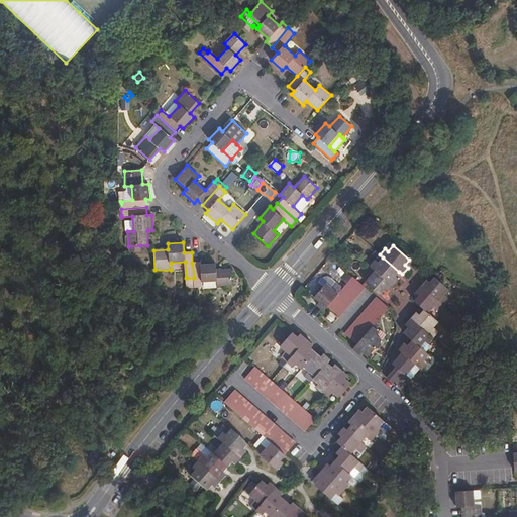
[(371,266),(376,270),(389,282),(392,285),(398,279),(395,276),(399,272),(383,257),(379,263),(376,260),(371,266)]
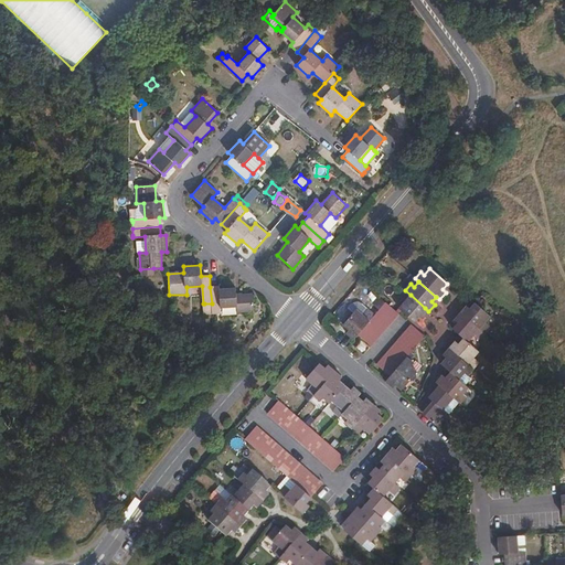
[(220,286),(210,287),(212,304),(213,315),(221,313),(221,307),(236,306),(237,312),(254,312),(253,295),(236,295),(236,289),(220,289),(220,286)]
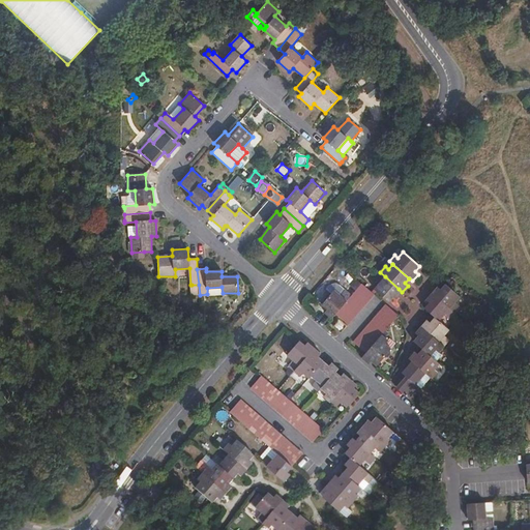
[(374,277),(380,283),(385,276),(380,272),(374,277)]
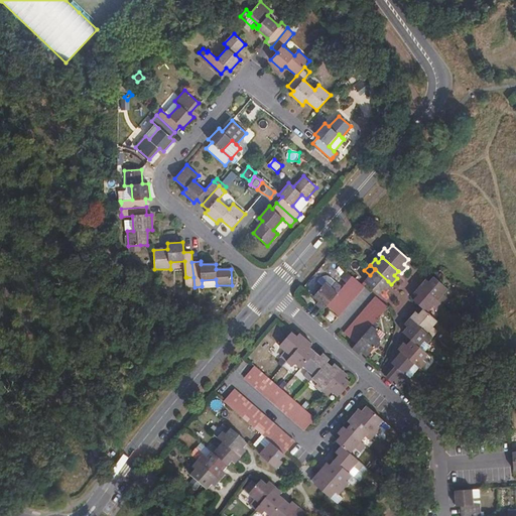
[(375,269),(370,275),(364,281),(378,293),(382,288),(388,281),(375,269)]
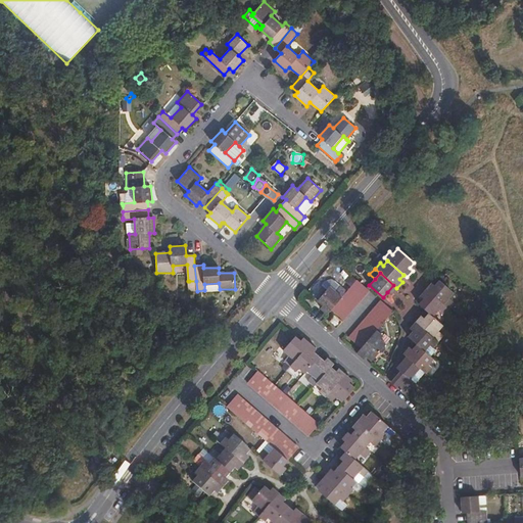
[(346,292),(330,311),(335,316),(342,322),(369,291),(357,280),(346,292)]
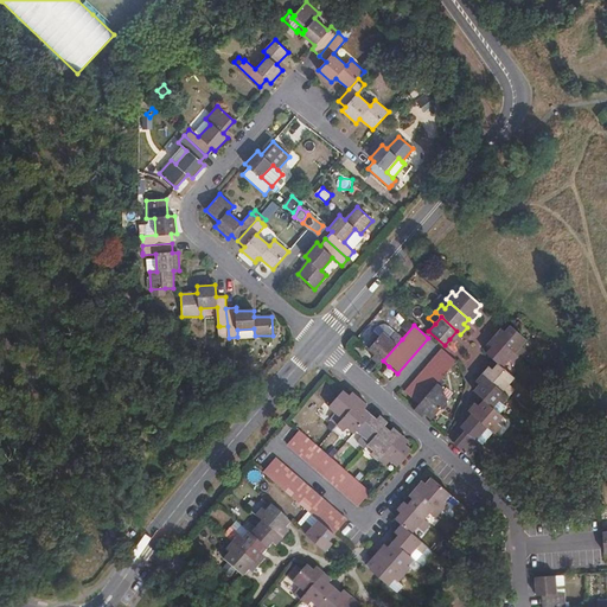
[(498,339),(521,359),(526,351),(521,346),(526,339),(510,325),(504,332),(498,339)]
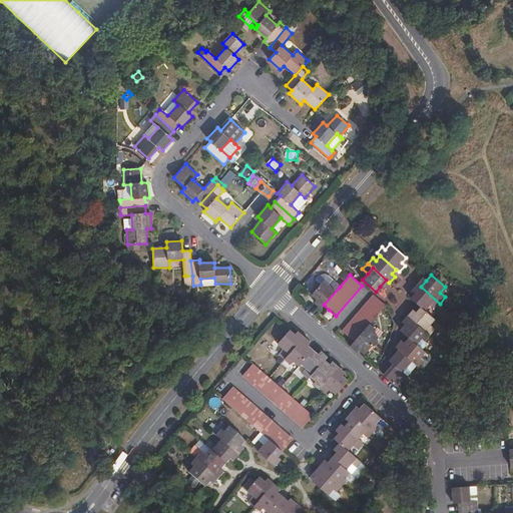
[(328,276),(324,281),(330,286),(334,281),(328,276)]
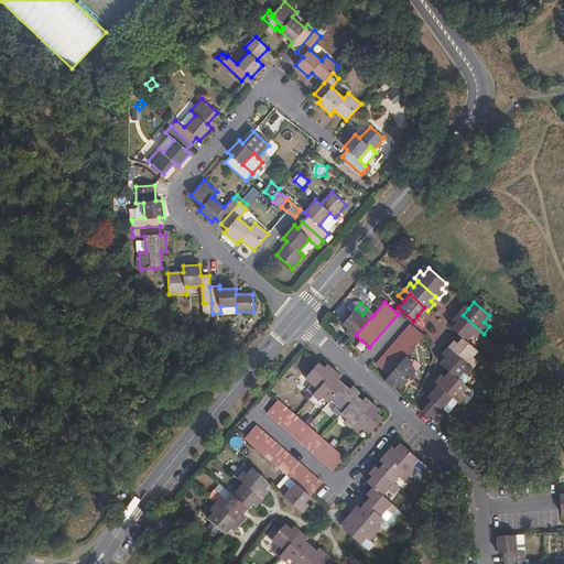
[(463,315),(468,308),(465,305),(459,312),(463,315)]
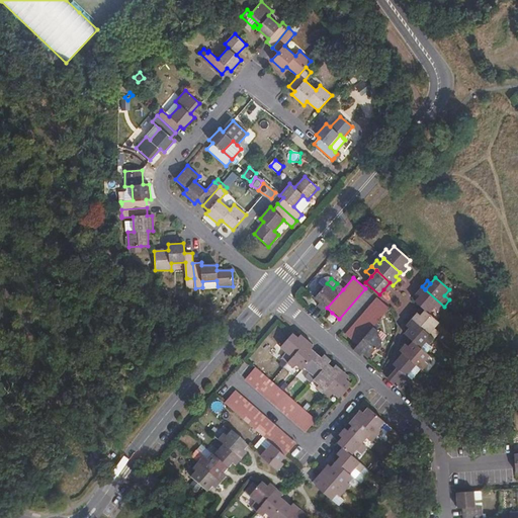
[(390,282),(383,289),(386,292),(393,285),(390,282)]
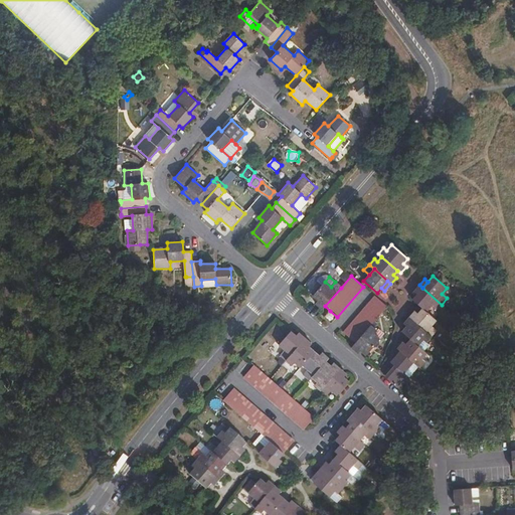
[(322,310),(325,306),(341,288),(335,282),(331,287),(325,282),(313,296),(318,301),(315,304),(322,310)]
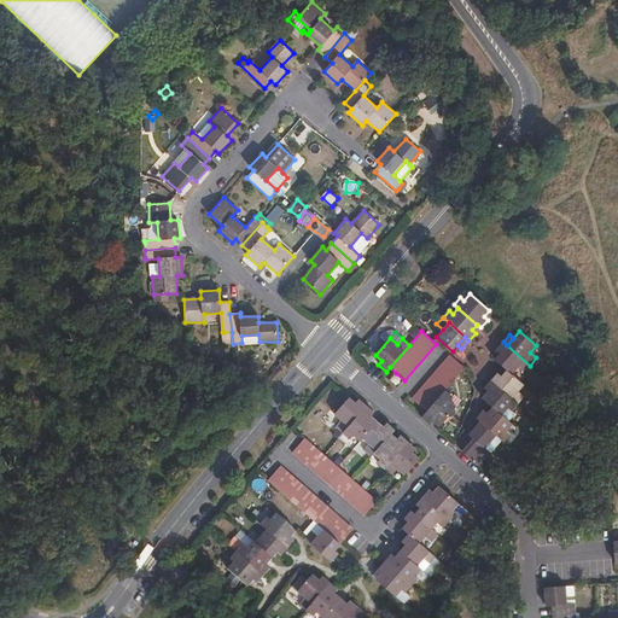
[(496,350),(500,353),(507,345),(503,342),(496,350)]
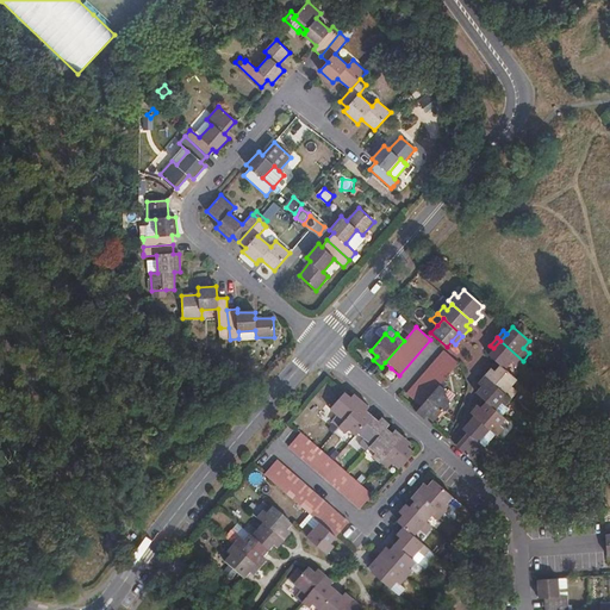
[(500,365),(505,369),(511,362),(517,367),(523,361),(500,341),(493,348),(489,355),(500,365)]
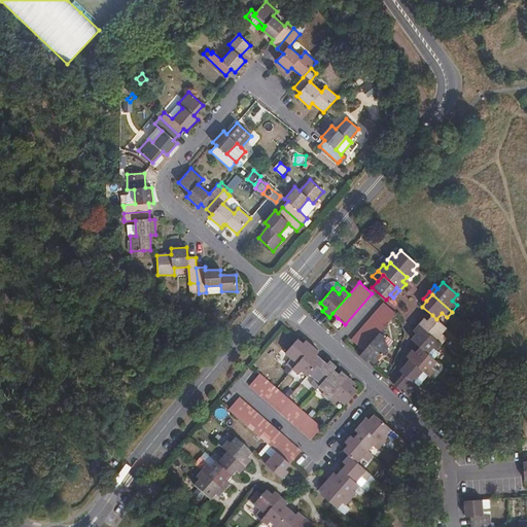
[(351,340),(363,351),(379,332),(396,314),(383,303),(351,340)]
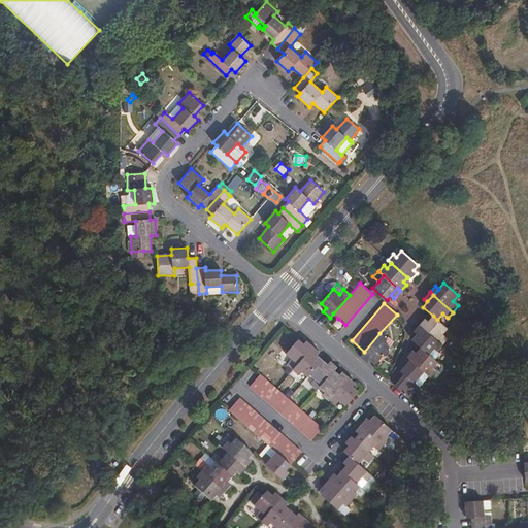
[(423,328),(441,345),(448,339),(442,334),(448,329),(437,320),(433,316),(428,322),(423,328)]
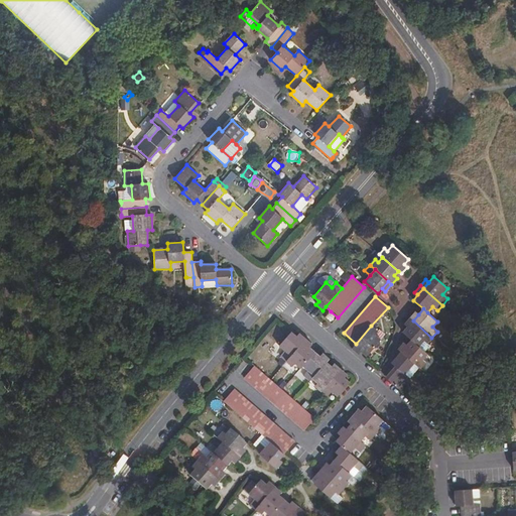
[(338,317),(331,311),(325,317),(332,325),(338,317)]
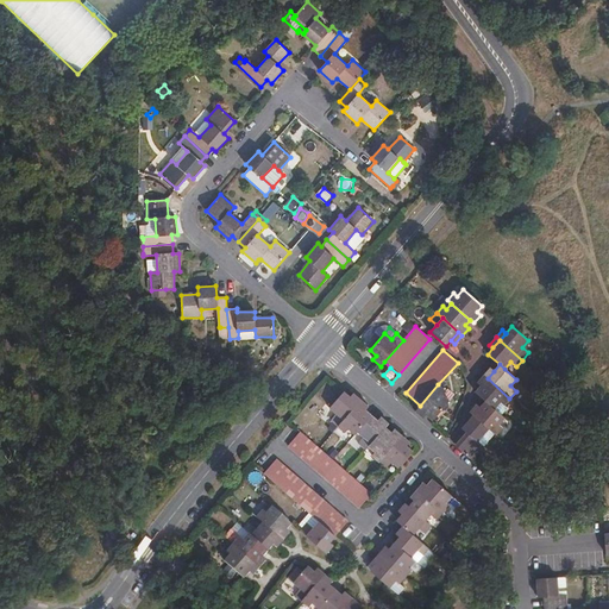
[(490,368),(484,376),(488,378),(494,371),(490,368)]
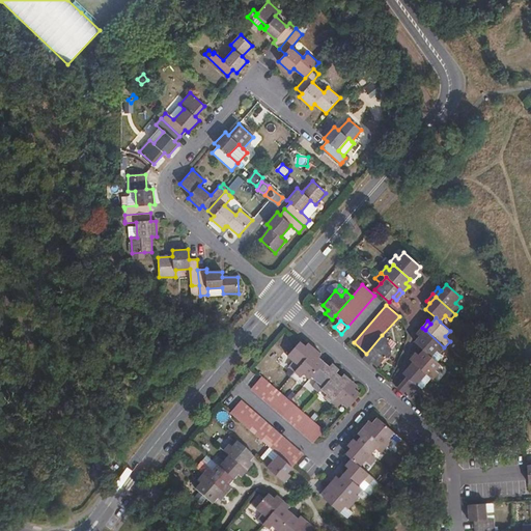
[(414,342),(423,350),(430,357),(436,351),(439,353),(444,347),(425,330),(422,328),(416,334),(419,336),(414,342)]
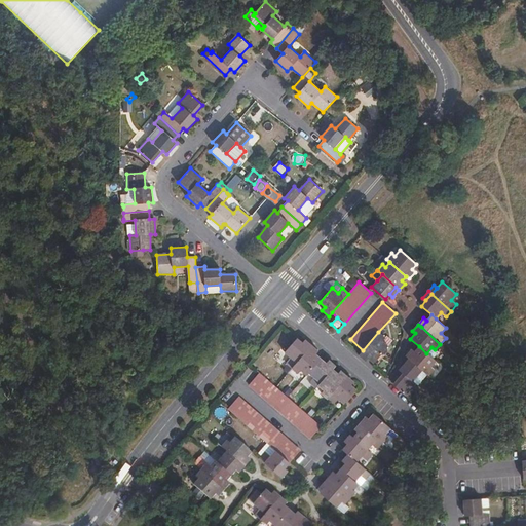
[(378,332),(363,350),(359,355),(366,362),(368,358),(374,363),(387,346),(382,341),(385,338),(378,332)]
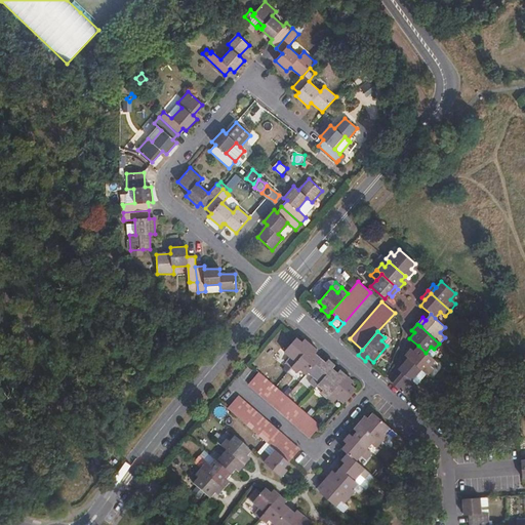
[(285,362),(291,367),(308,348),(301,342),(296,337),(284,352),(289,356),(285,362)]
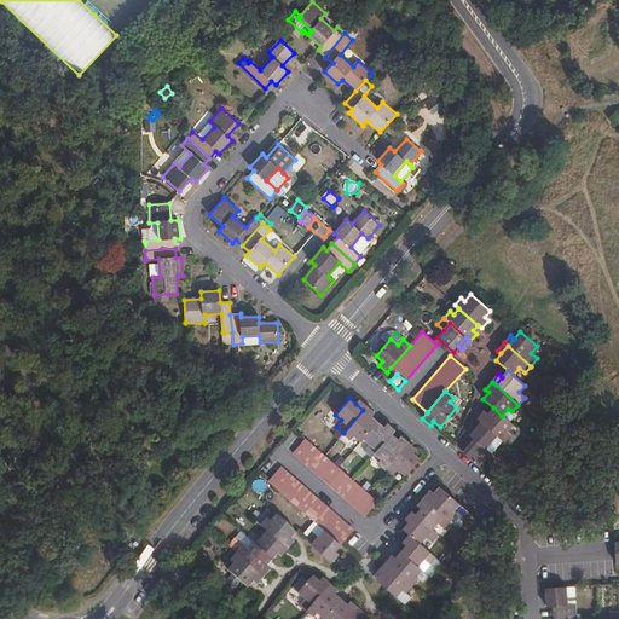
[(356,404),(363,410),(366,406),(359,400),(356,404)]
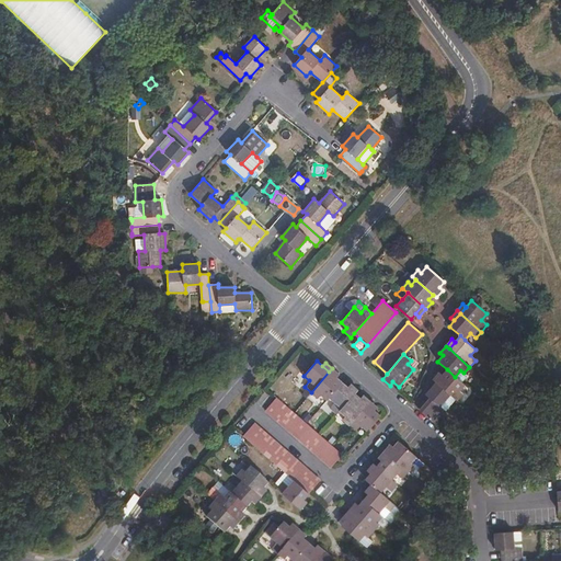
[(329,371),(311,392),(318,398),(320,395),(327,400),(329,398),(342,382),(336,378),(340,375),(332,368),(329,371)]
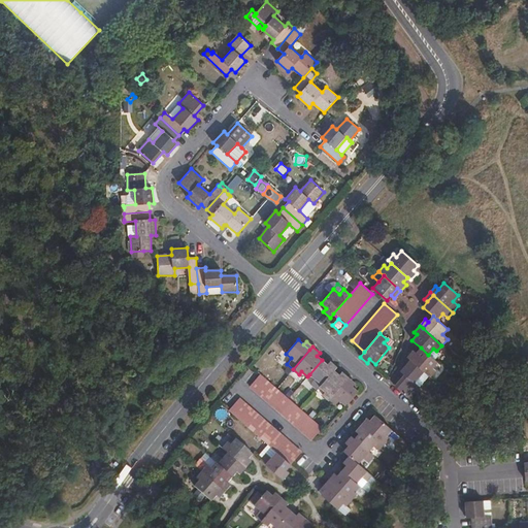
[(407,357),(410,360),(423,371),(429,376),(430,377),(435,371),(432,368),(437,362),(428,355),(421,348),(416,353),(413,351),(407,357)]
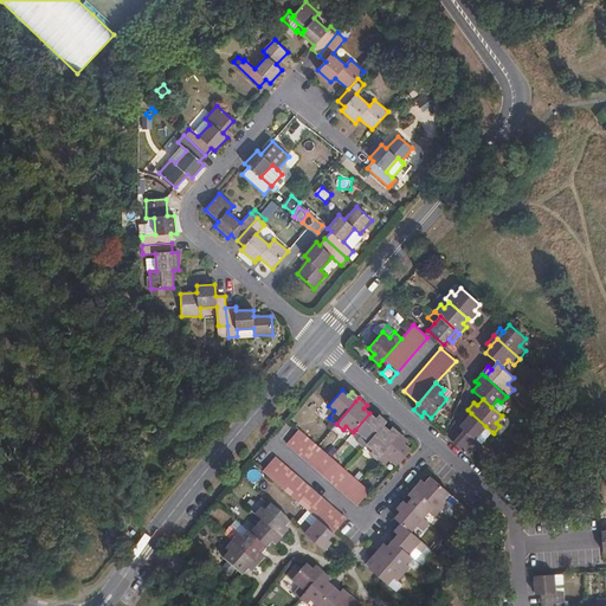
[(369,413),(355,430),(361,436),(356,442),(363,447),(367,444),(384,425),(375,418),(369,413)]
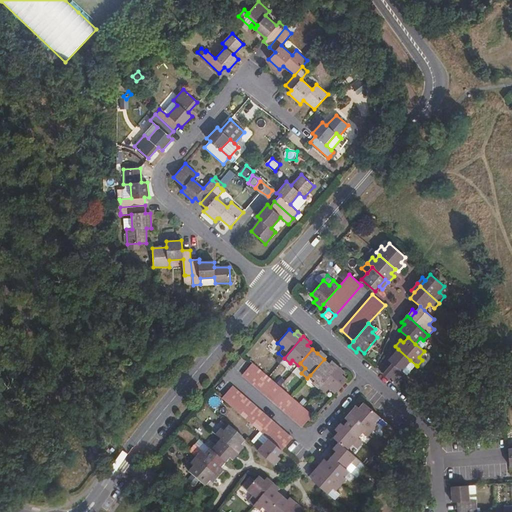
[(410,360),(398,349),(388,360),(392,363),(382,374),(397,387),(407,375),(401,371),(410,360)]
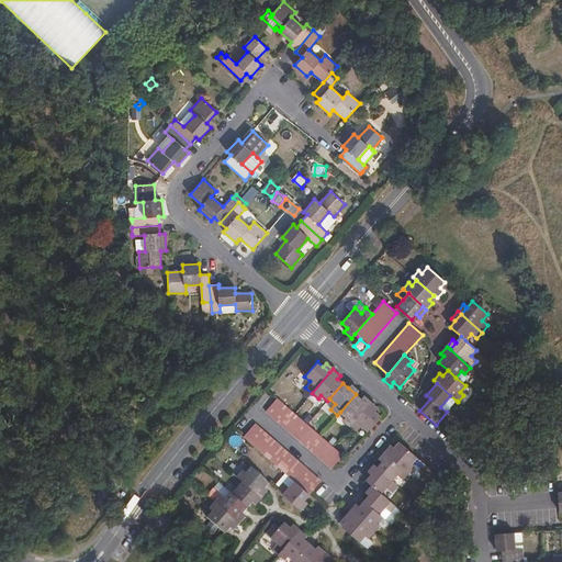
[(348,388),(356,394),(358,391),(351,384),(348,388)]
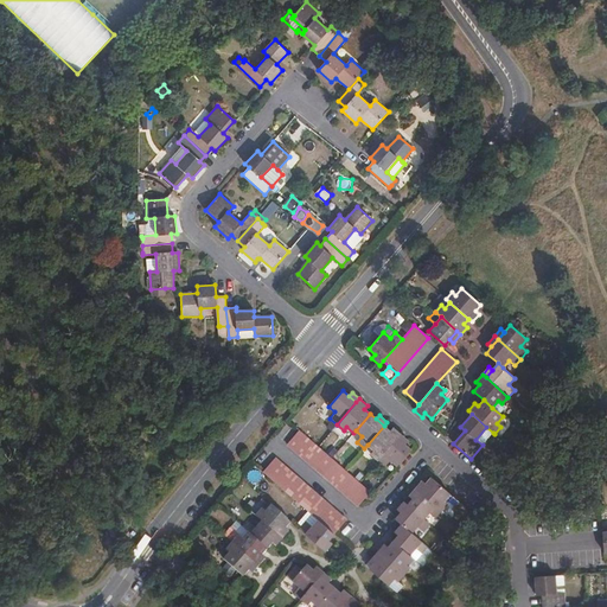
[(384,426),(368,445),(374,451),(370,454),(377,460),(401,434),(393,428),(390,432),(384,426)]
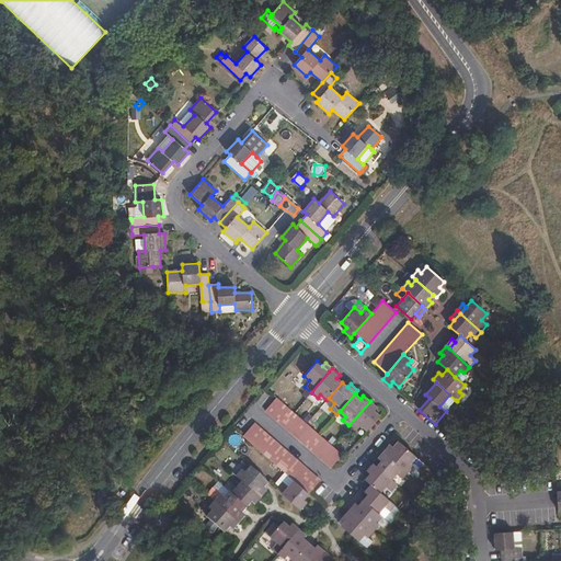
[(456,400),(449,395),(439,407),(446,411),(456,400)]
